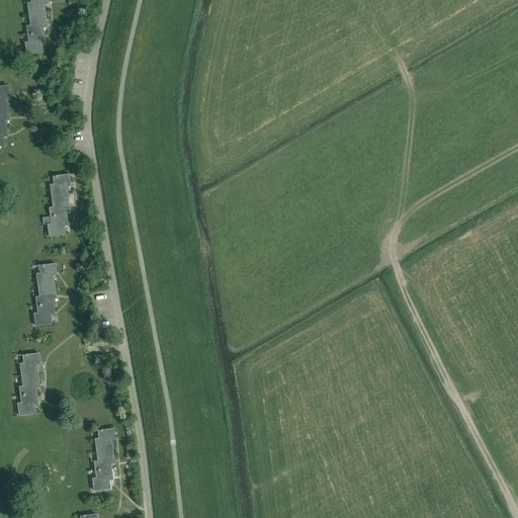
[(29,17),(46,15),(45,4),(49,4),(48,0),(31,0),(31,3),(28,3),(29,17)]
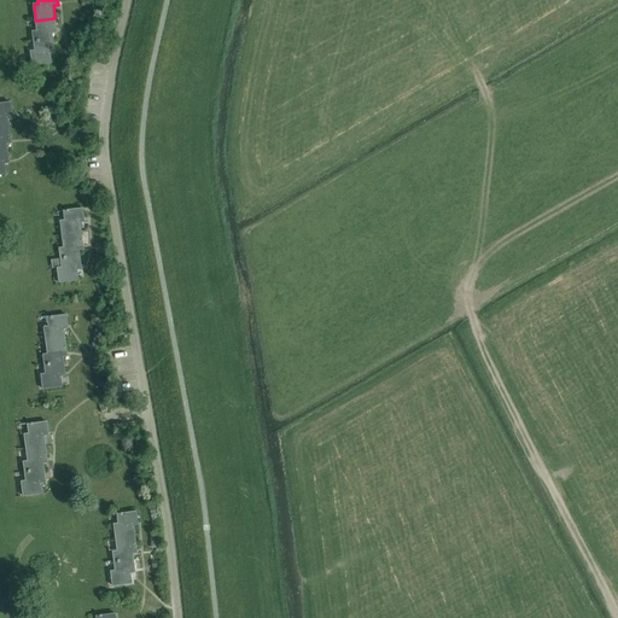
[(54,18),(35,21),(36,31),(33,31),(34,45),(53,42),(52,33),(57,33),(54,18)]
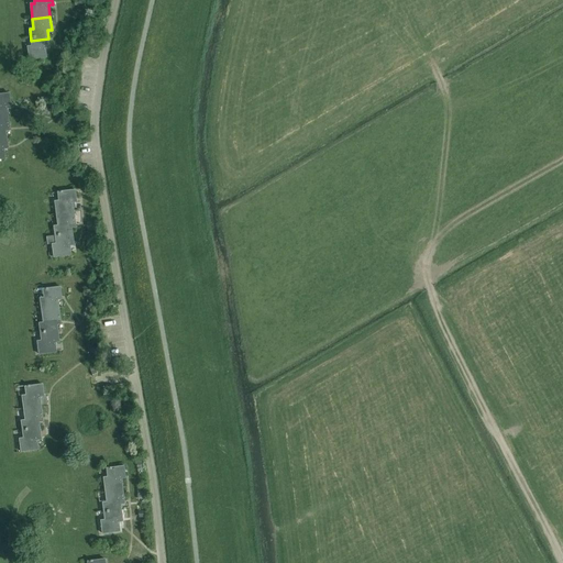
[(48,39),(31,41),(32,46),(28,46),(29,59),(46,57),(45,47),(50,47),(48,39)]
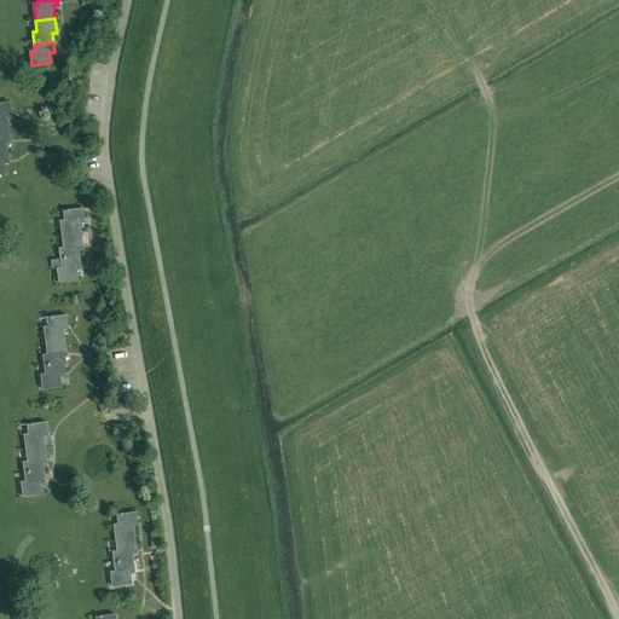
[(0,131),(9,129),(7,116),(12,116),(10,103),(0,103),(0,131)]
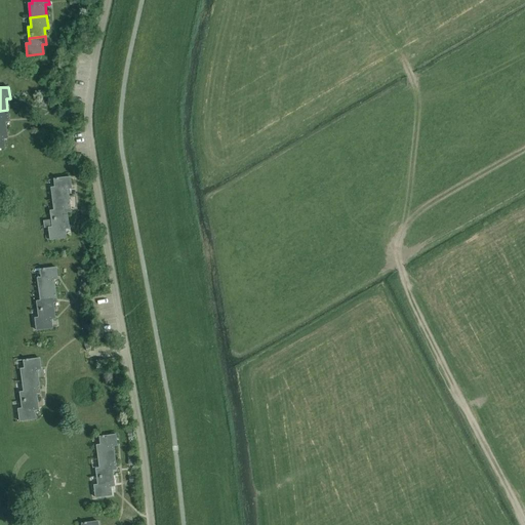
[(7,110),(0,111),(0,130),(6,130),(5,122),(9,121),(7,110)]
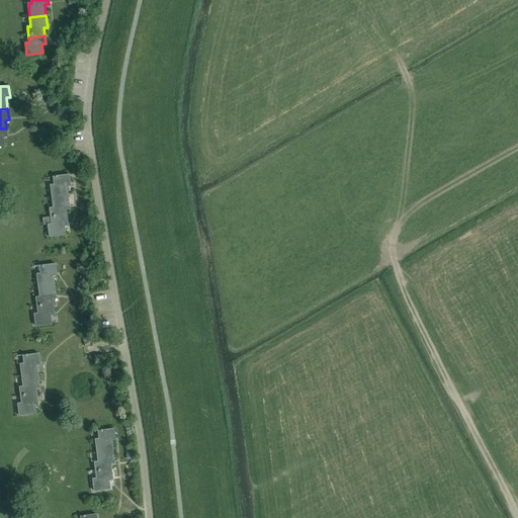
[(52,196),(68,194),(67,186),(71,185),(69,174),(54,176),(55,184),(51,185),(52,196)]
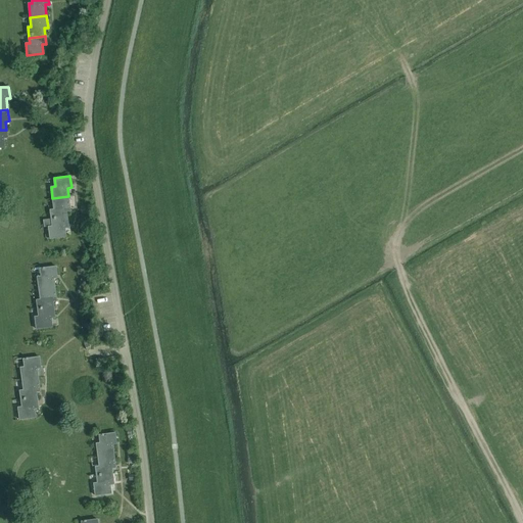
[(68,196),(52,198),(54,209),(50,210),(51,219),(67,217),(66,211),(70,210),(68,196)]
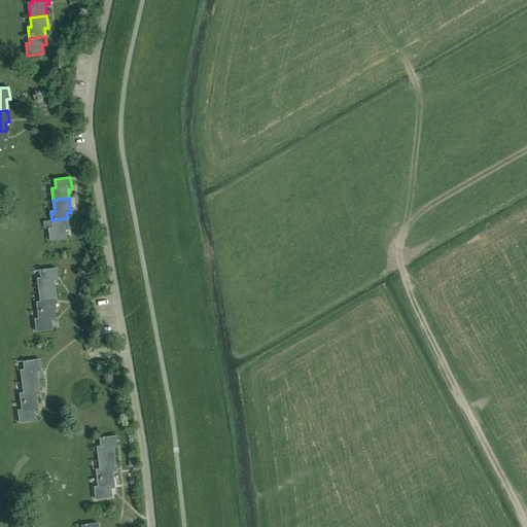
[(68,218),(51,220),(53,229),(48,229),(50,241),(67,239),(66,230),(69,230),(68,218)]
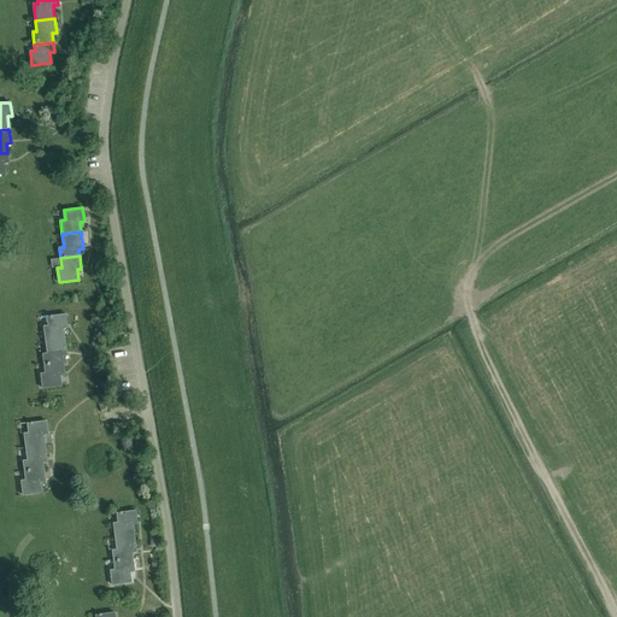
[(46,340),(65,338),(64,328),(68,328),(66,315),(47,317),(48,327),(45,327),(46,340)]
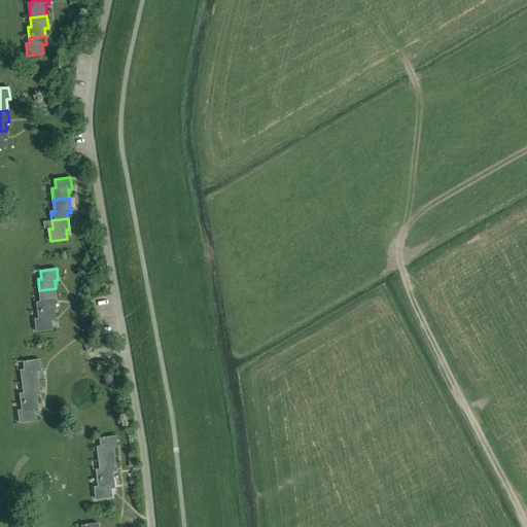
[(56,288),(39,290),(40,302),(37,303),(38,311),(54,309),(54,304),(58,304),(56,288)]
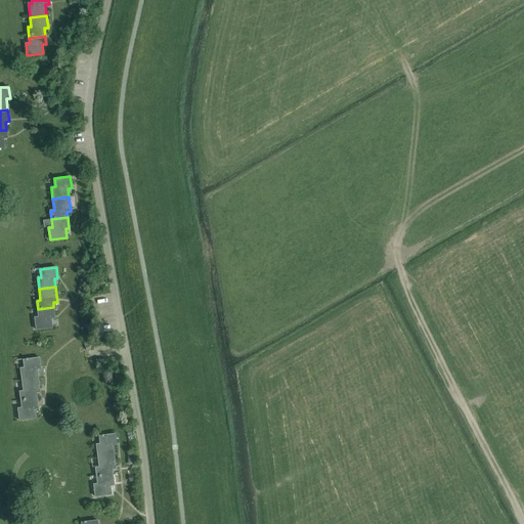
[(53,307),(38,309),(39,317),(35,317),(36,330),(52,328),(51,318),(55,318),(53,307)]
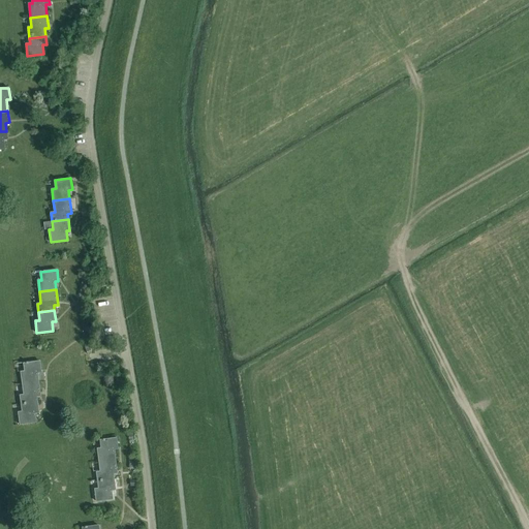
[(23,383),(38,381),(37,373),(41,372),(40,361),(24,363),(25,371),(21,372),(23,383)]
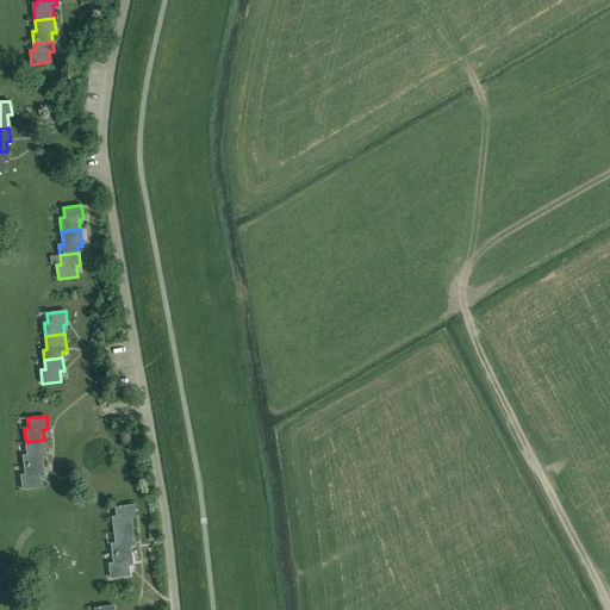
[(44,440),(26,442),(27,455),(23,455),(24,465),(43,462),(43,458),(47,456),(44,440)]
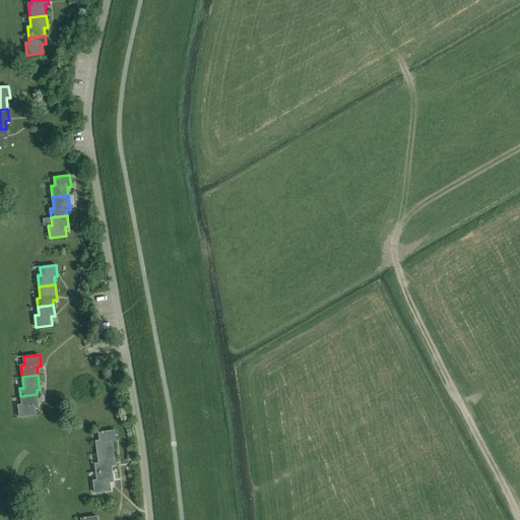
[(37,394),(20,396),(22,404),(18,405),(19,416),(36,414),(35,406),(39,405),(37,394)]
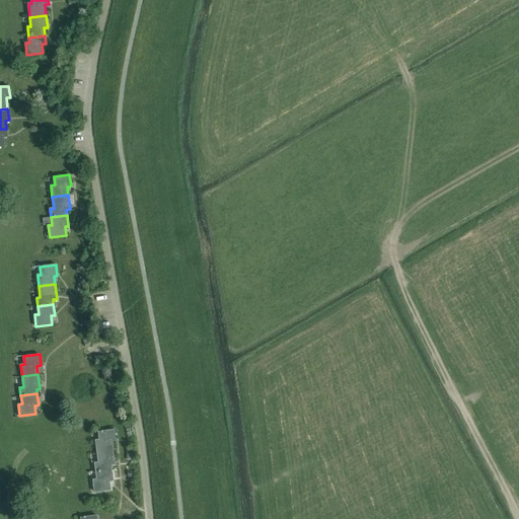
[(97,451),(113,449),(112,441),(116,441),(115,430),(98,432),(99,440),(95,440),(97,451)]
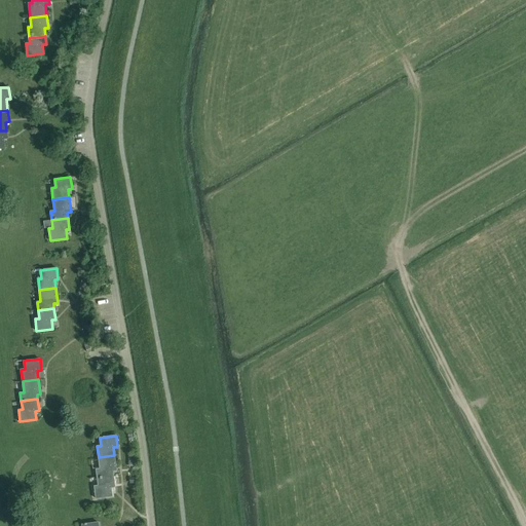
[(114,455),(99,457),(100,468),(96,470),(98,478),(113,476),(113,471),(116,470),(114,455)]
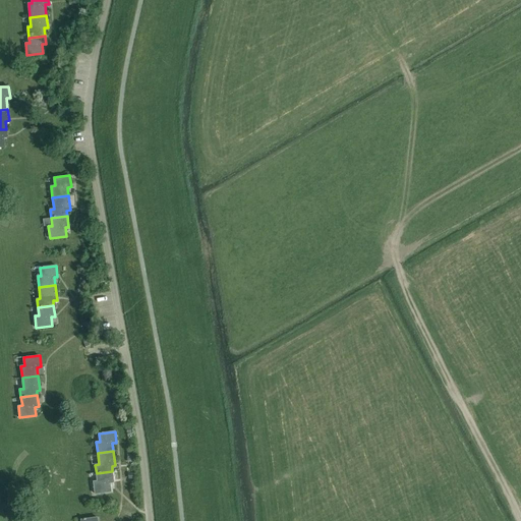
[(112,471),(97,473),(98,481),(94,481),(95,494),(111,491),(110,482),(114,482),(112,471)]
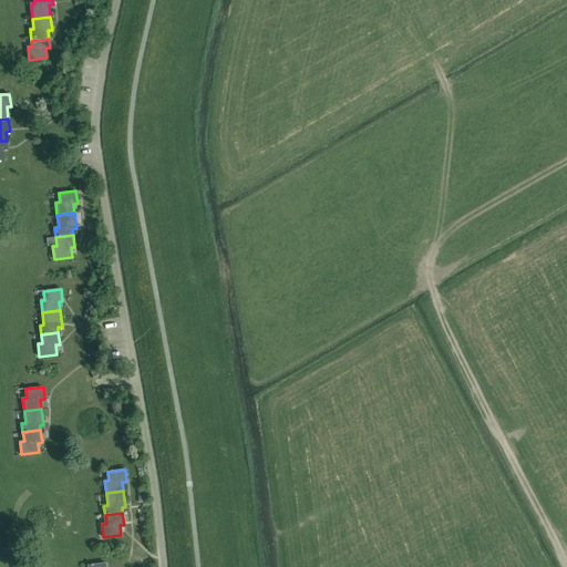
All buildings are outlined.
